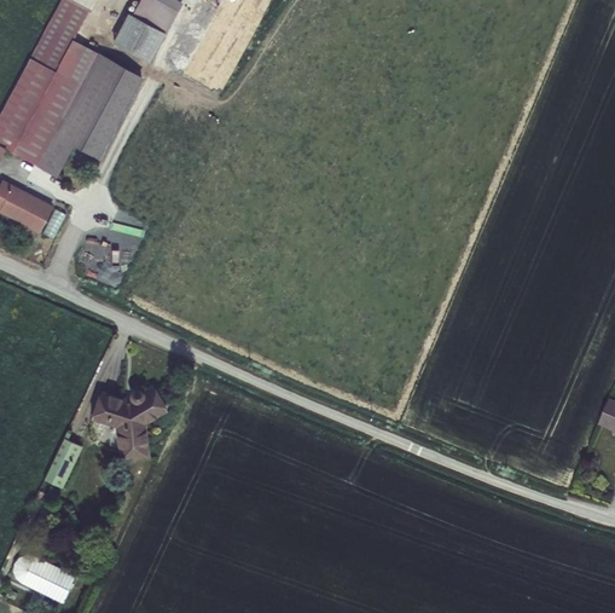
[(64,0),(0,110),(0,143),(73,25),(83,30),(100,0),(64,0)]
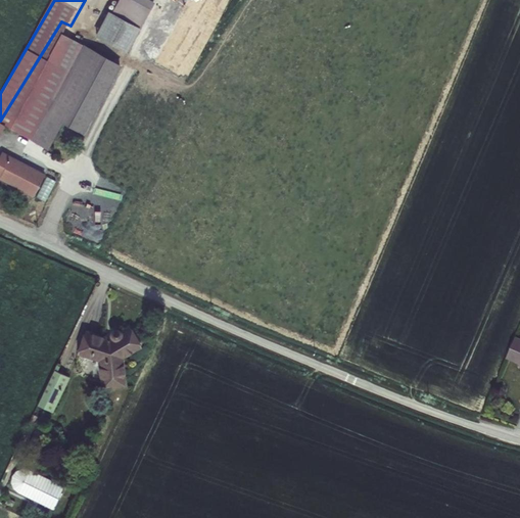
[(132,52),(154,11),(134,0),(123,0),(102,36),(132,52)]
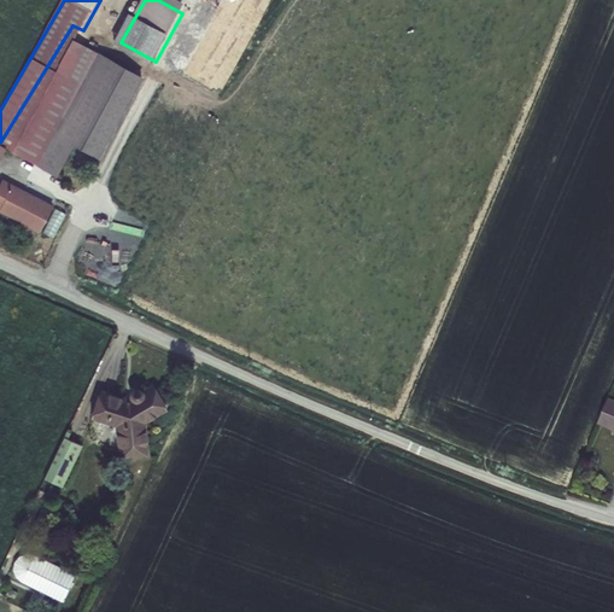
[(0,158),(6,149),(53,175),(71,145),(99,159),(144,80),(101,56),(81,88),(57,75),(83,30),(72,25),(0,143),(0,158)]
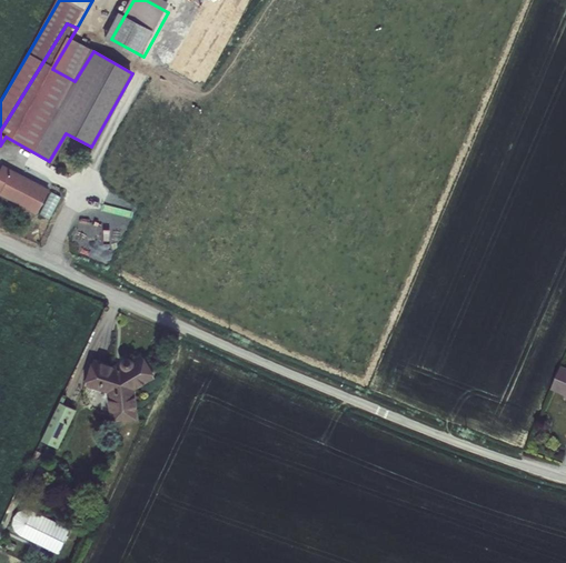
[(40,198),(0,176),(0,205),(28,221),(40,198)]
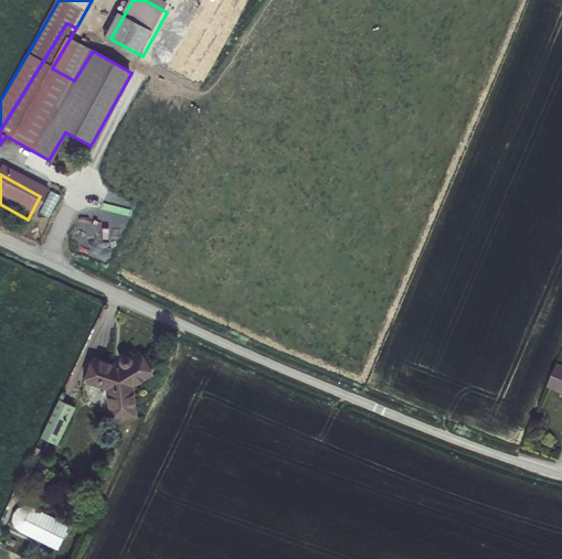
[(48,222),(59,199),(49,194),(38,216),(48,222)]
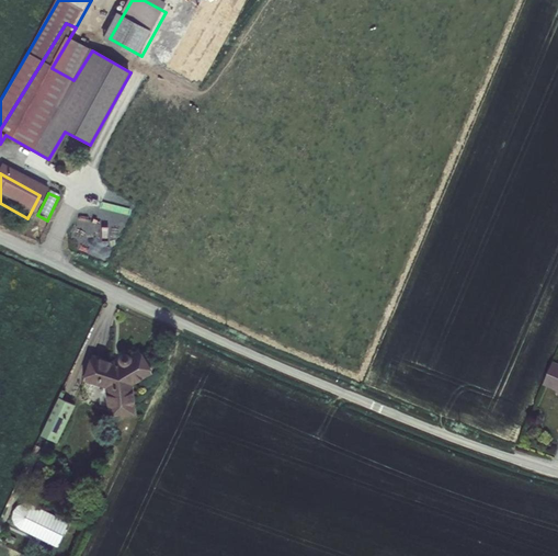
[(89,356),(79,376),(103,387),(107,416),(133,412),(129,385),(149,374),(137,353),(125,359),(124,358),(122,356),(120,358),(118,360),(117,364),(111,366),(89,356)]
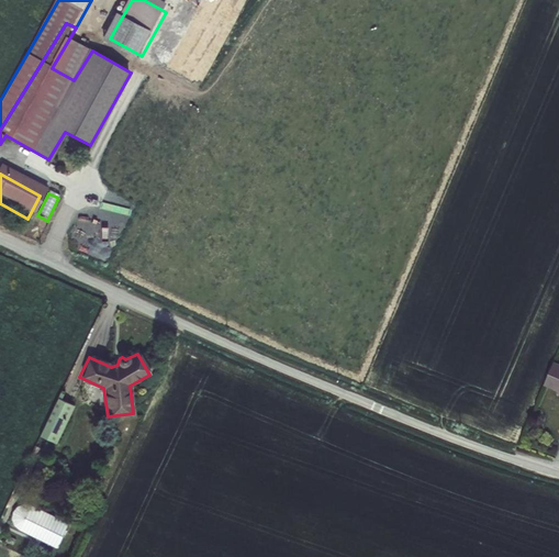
[(558,378),(547,374),(538,392),(556,400),(558,397),(558,378)]
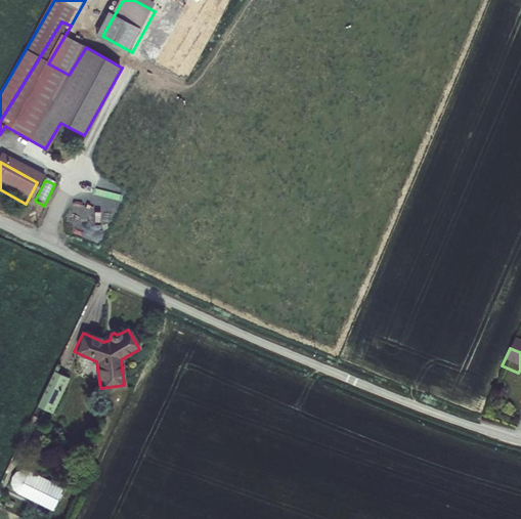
[(70,381),(53,373),(35,409),(51,417),(70,381)]
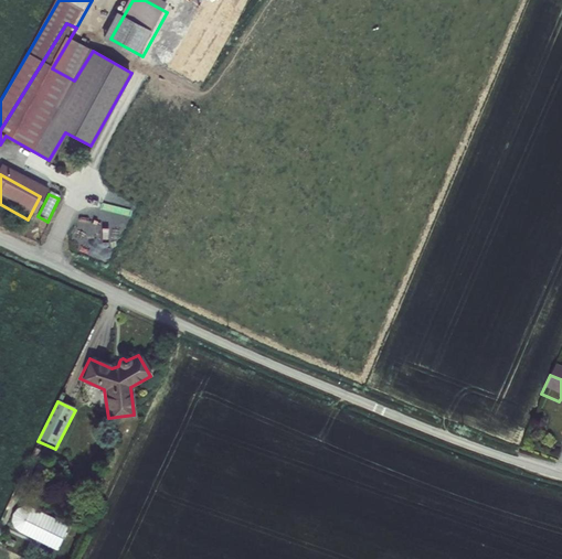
[(73,515),(34,496),(32,495),(29,495),(25,495),(23,496),(22,497),(20,498),(18,501),(17,503),(16,506),(16,507),(16,511),(16,513),(17,514),(18,517),(20,519),(21,520),(22,522),(61,539),(73,515)]
